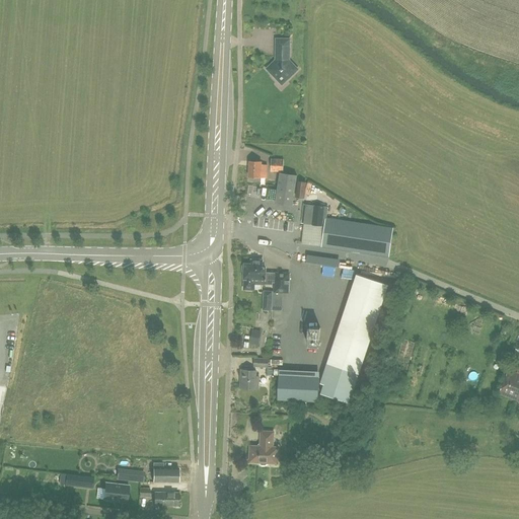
[(273,75),(277,80),(282,75),(286,79),(298,68),(289,59),(289,38),(276,38),(276,50),(280,55),(266,68),(273,75)]
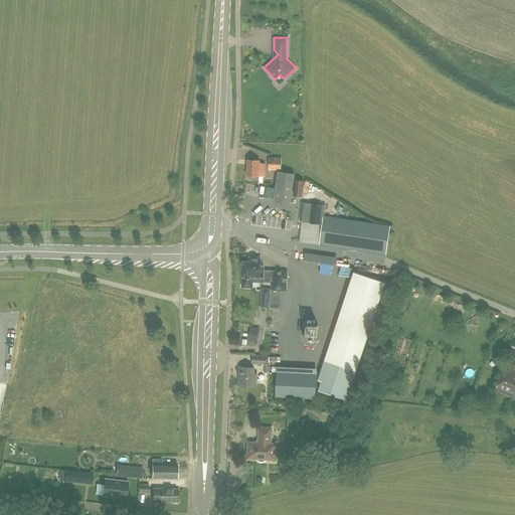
[(269,171),(278,171),(282,171),(282,157),(269,157),(269,171)]
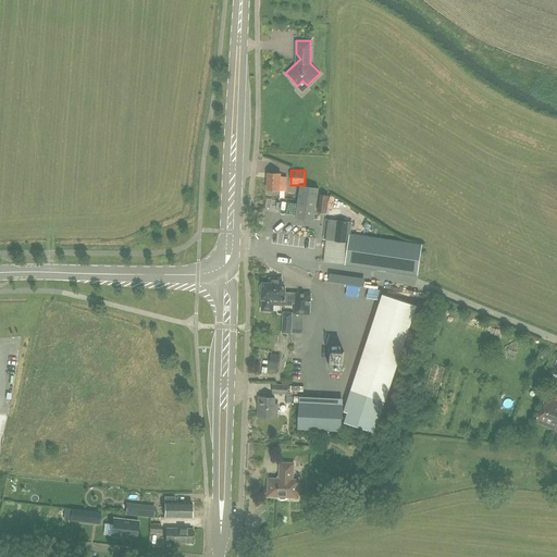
[(280,190),(285,190),(286,177),(281,176),(281,173),(268,172),(267,189),(268,189),(268,194),(280,194),(280,190)]
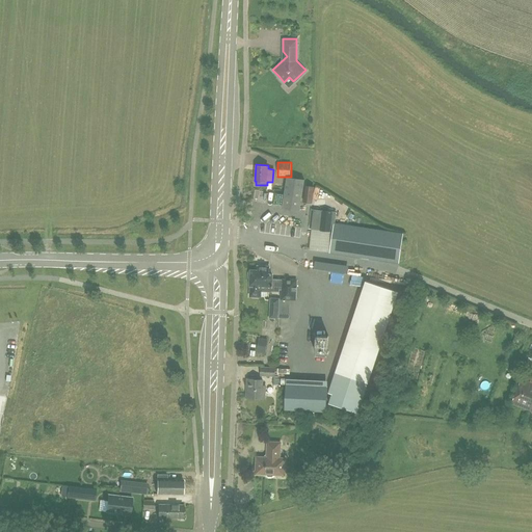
[(304,179),(287,177),(283,208),(299,210),(304,179)]
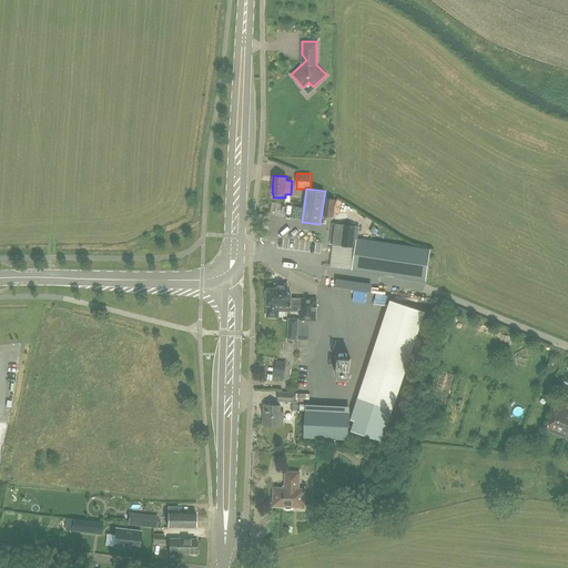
[(336,199),(326,198),(324,215),(334,216),(336,199)]
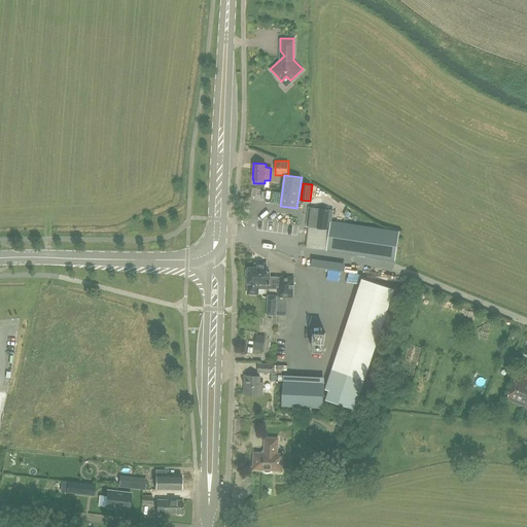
[(395,260),(399,232),(332,221),(334,210),(312,207),(309,226),(330,230),(327,250),(395,260)]
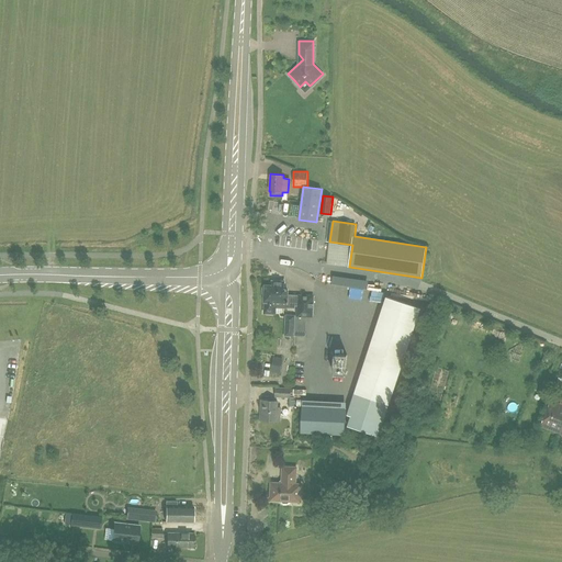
[(298,305),(296,316),(312,317),(313,296),(288,295),(288,290),(284,290),(284,282),(272,281),(272,285),(266,285),(266,287),(262,288),(262,293),(266,294),(265,313),(274,313),(276,306),(295,307),(295,305),(298,305)]
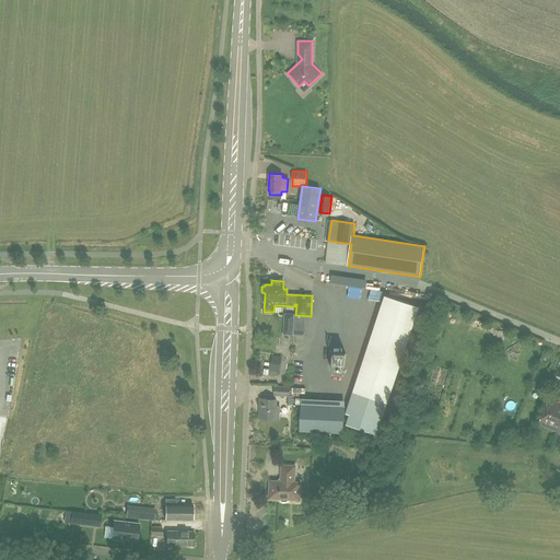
[(385,295),(346,412),(350,413),(347,423),(377,432),(419,306),(385,295)]
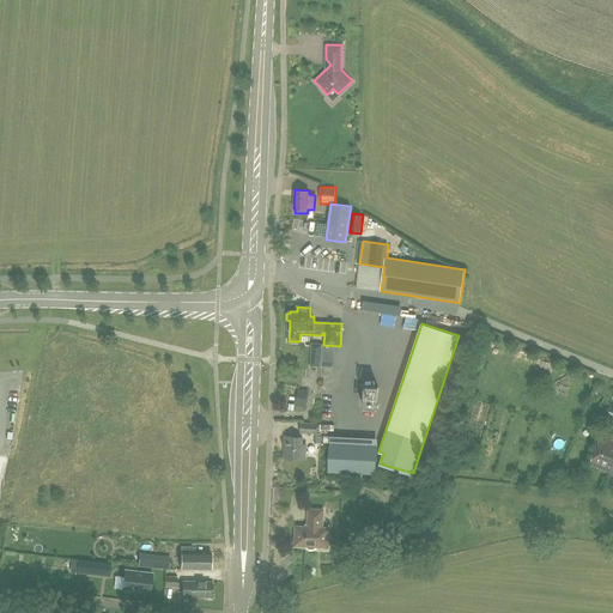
[(311,343),(310,366),(321,368),(322,344),(311,343)]
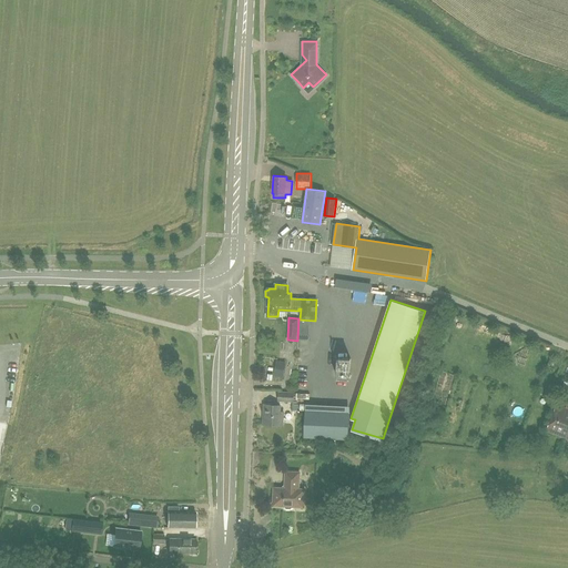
[(350,379),(351,358),(338,357),(337,378),(350,379)]
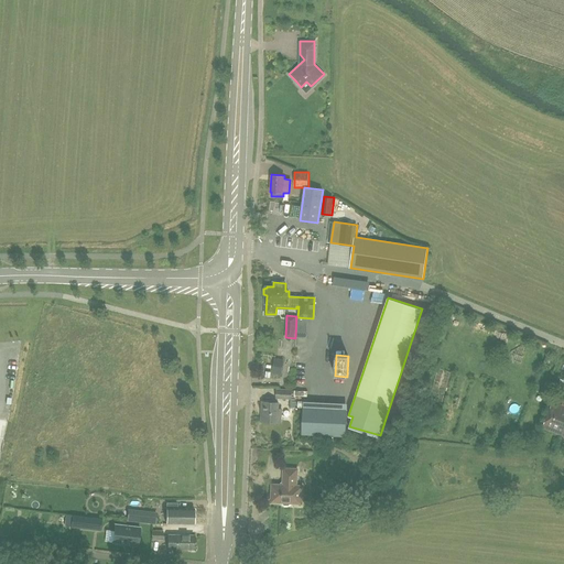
[(282,376),(283,366),(273,365),(272,373),(282,376)]
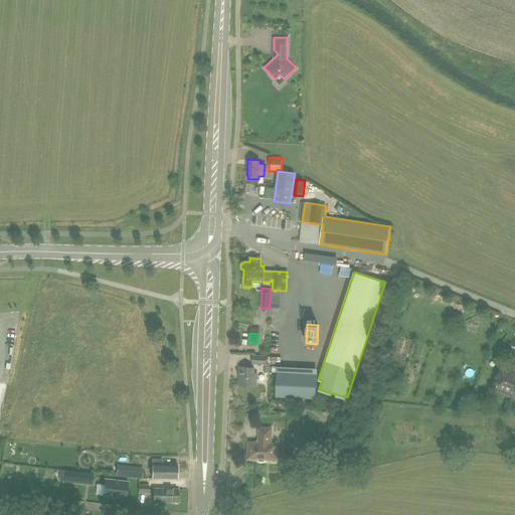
[(267,355),(252,355),(251,364),(267,365),(267,355)]
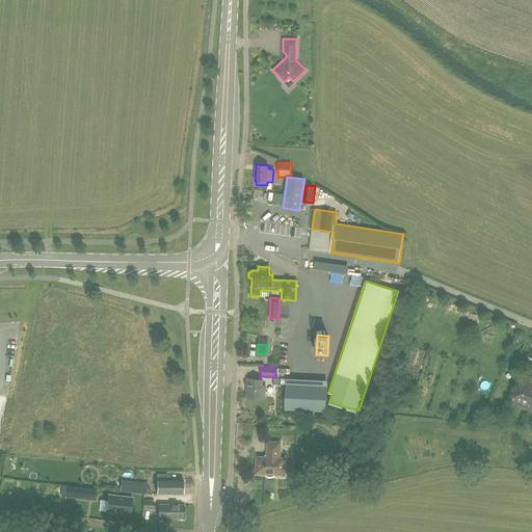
[(531,377),(530,382),(522,378),(512,403),(530,410),(531,405),(531,377)]
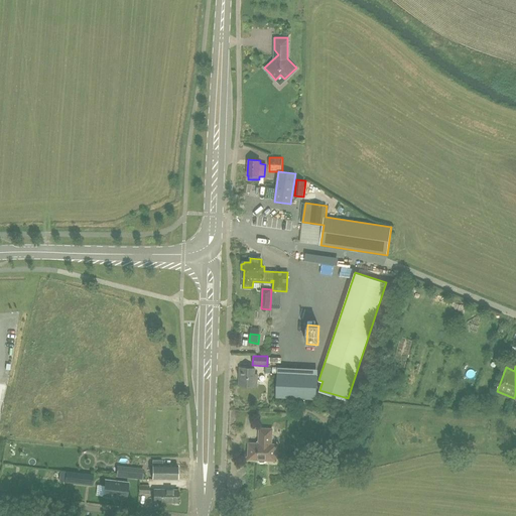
[(277,373),(276,397),(316,399),(317,375),(288,374),(288,368),(278,367),(277,373)]
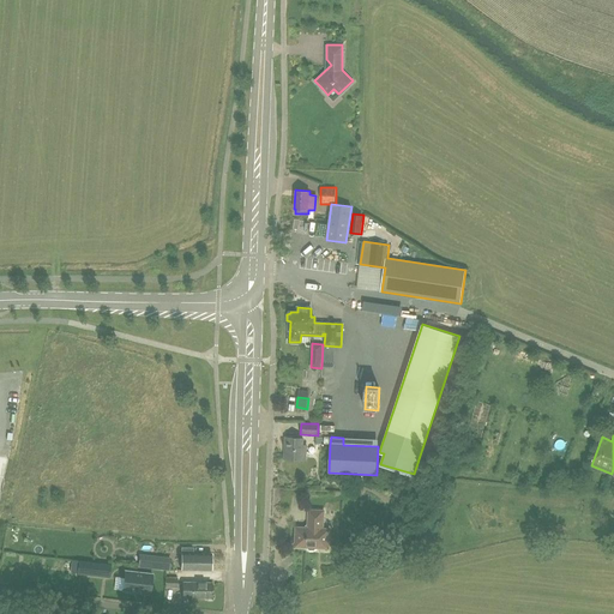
[(304,439),(286,438),(284,450),(288,450),(288,459),(305,461),(306,445),(304,445),(304,439)]
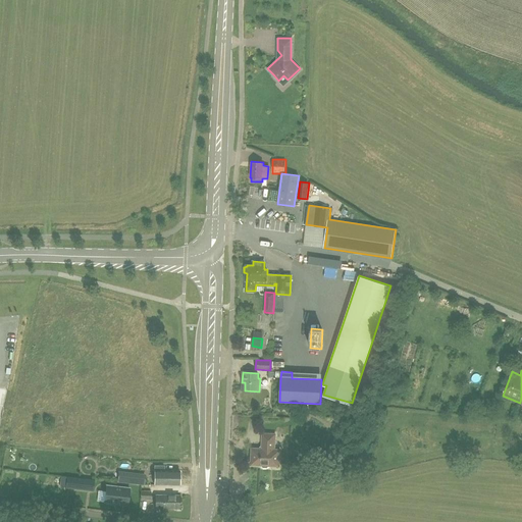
[(270,466),(279,466),(280,450),(274,450),(275,434),(263,433),(262,450),(252,449),(251,465),(261,466),(263,468),(267,468),(270,466)]
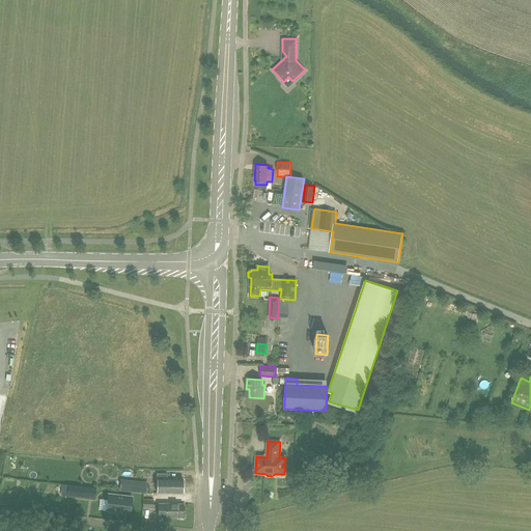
[(183,493),(184,478),(167,478),(167,474),(157,474),(157,493),(183,493)]
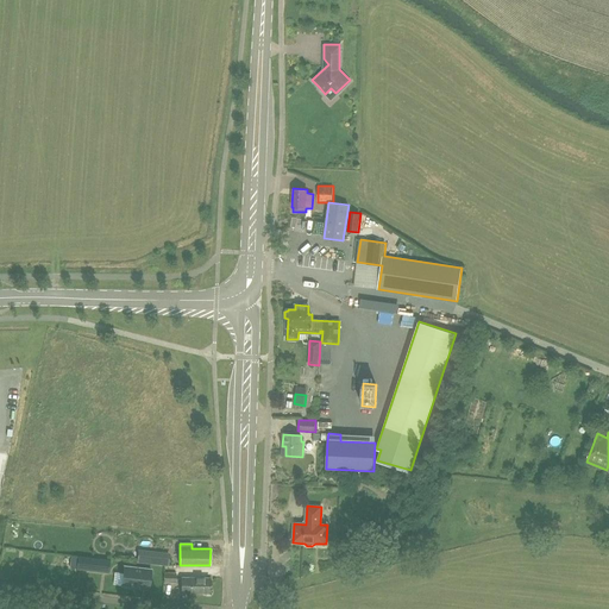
[(151,551),(150,563),(169,565),(170,553),(151,551)]
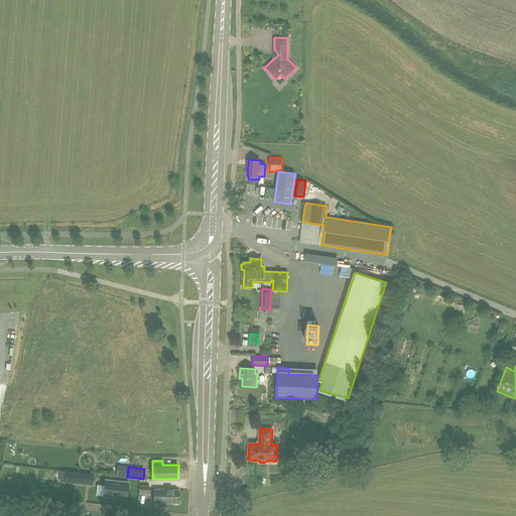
[(66,471),(65,483),(93,486),(94,475),(66,471)]
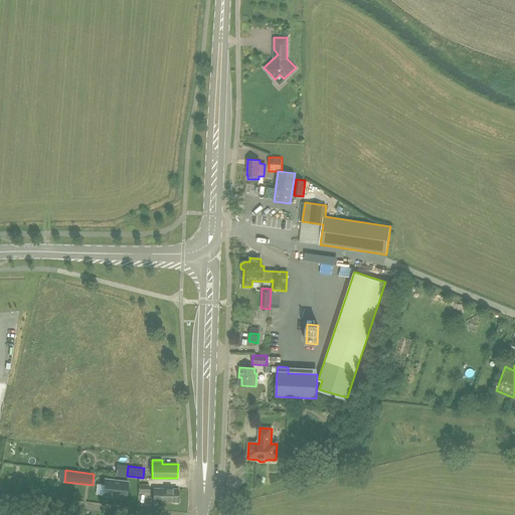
[(105,497),(112,498),(112,496),(126,498),(128,482),(105,479),(103,495),(105,495),(105,497)]
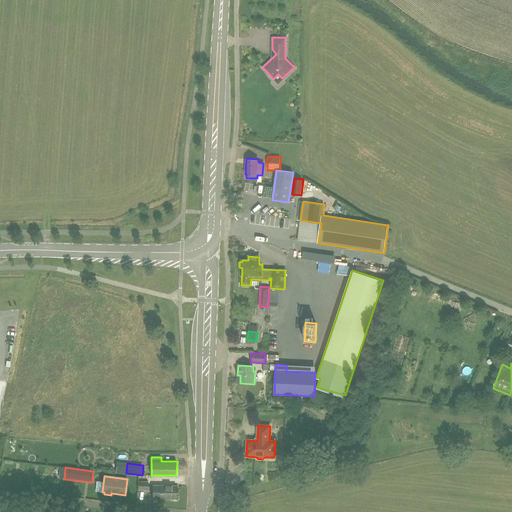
[(148,481),(137,481),(137,490),(148,491),(148,481)]
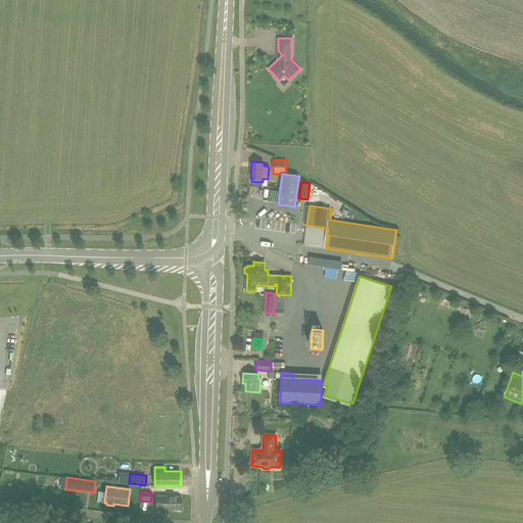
[(180,511),(180,495),(156,494),(156,510),(180,511)]
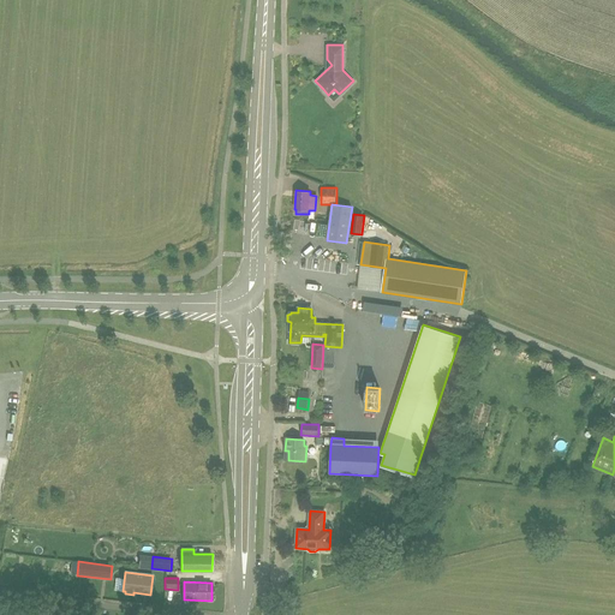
All buildings are outlined.
